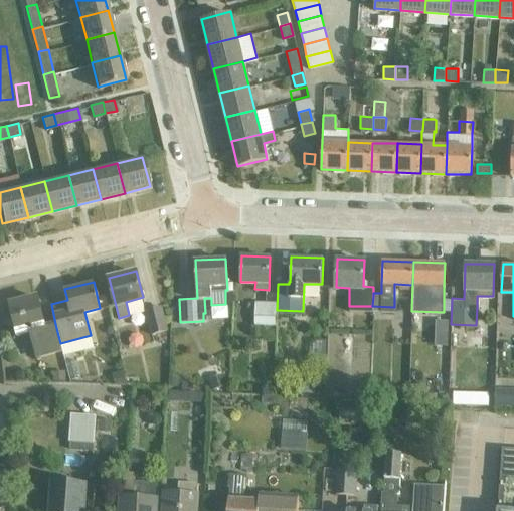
[(60,343),(55,324),(44,326),(37,296),(10,302),(17,334),(34,330),(36,339),(33,340),(37,355),(61,349),(60,343)]
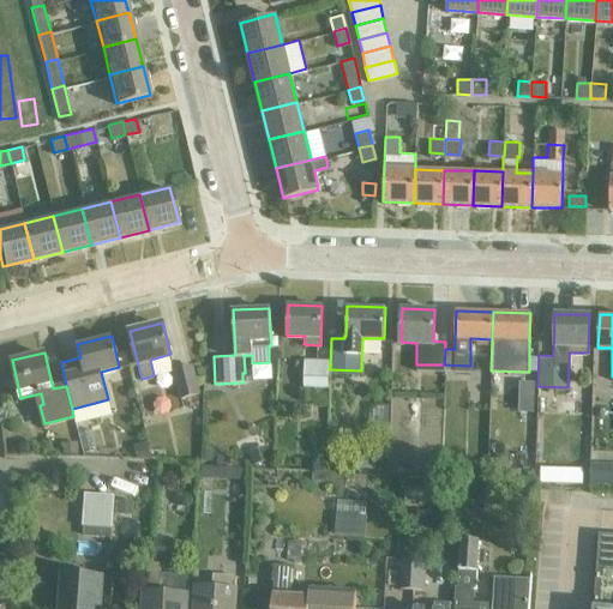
[(305,357),(304,384),(329,385),(330,359),(305,357)]
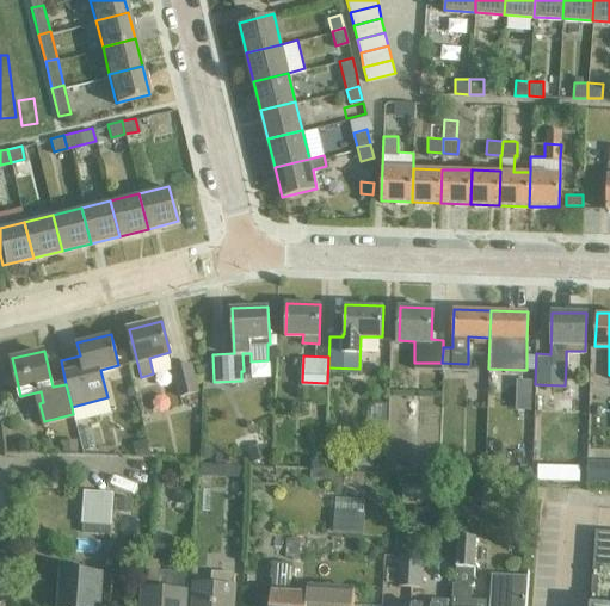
[(198,390),(191,362),(173,366),(180,395),(198,390)]
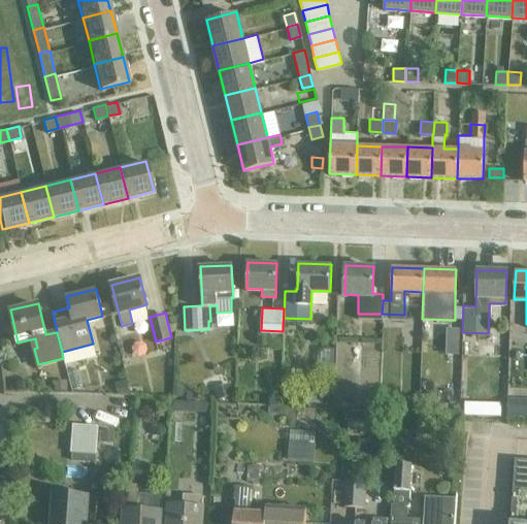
[(447,327),(446,359),(458,359),(459,328),(447,327)]
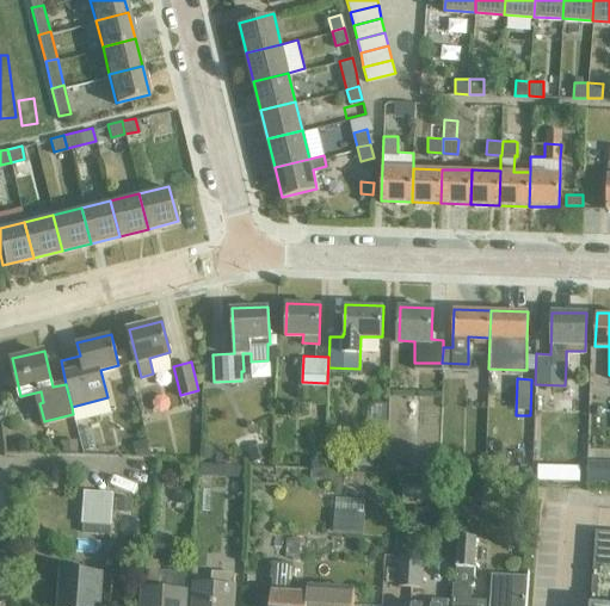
[(379,388),(375,462),(400,463),(404,389),(379,388)]
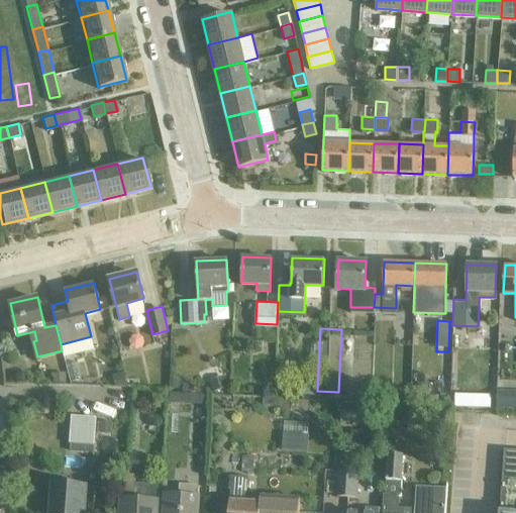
[(64,372),(54,372),(54,380),(64,380),(64,372)]
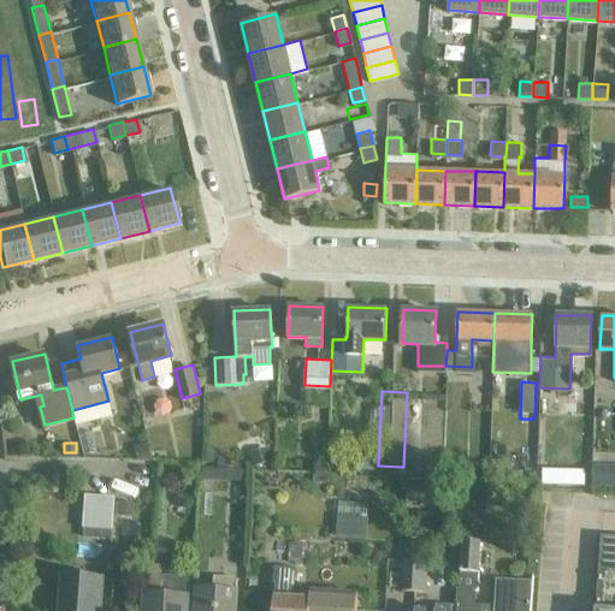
[(139,458),(152,460),(148,443),(136,445),(139,458)]
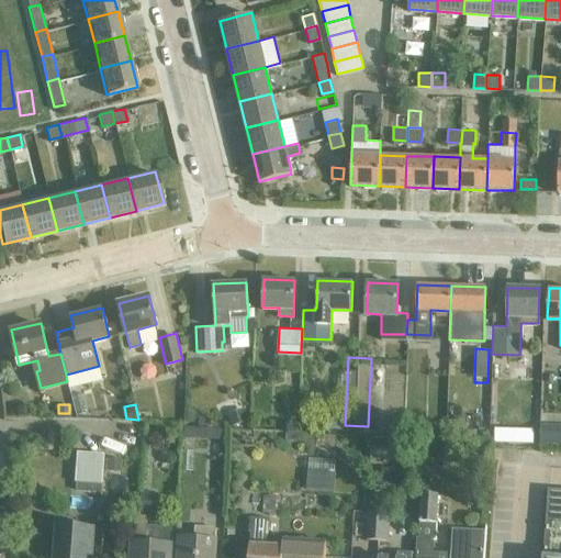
[(232,424),(247,420),(243,408),(228,412),(232,424)]
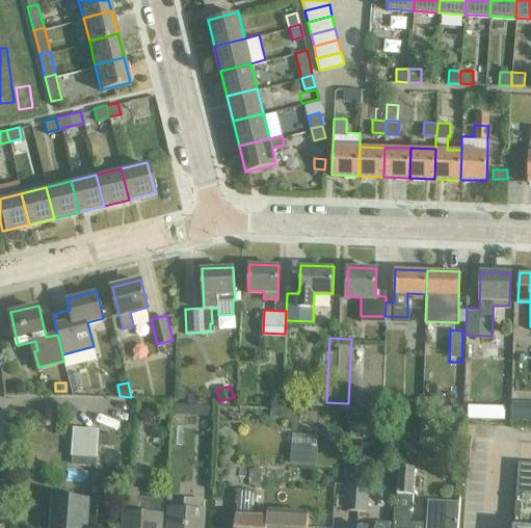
[(530,400),(511,401),(511,417),(530,417),(530,400)]
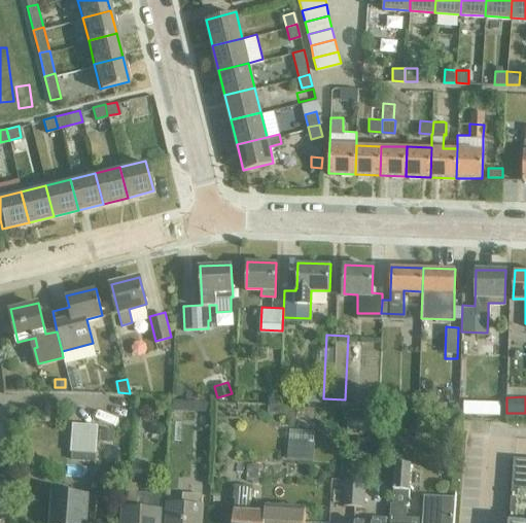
[(146,397),(146,409),(156,410),(156,397),(146,397)]
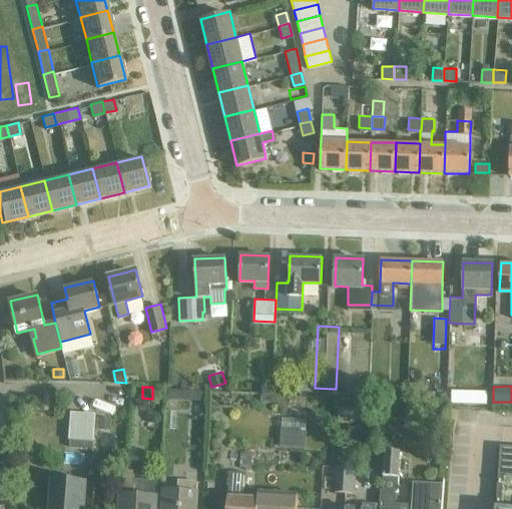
[(169,388),(168,398),(188,400),(188,390),(169,388)]
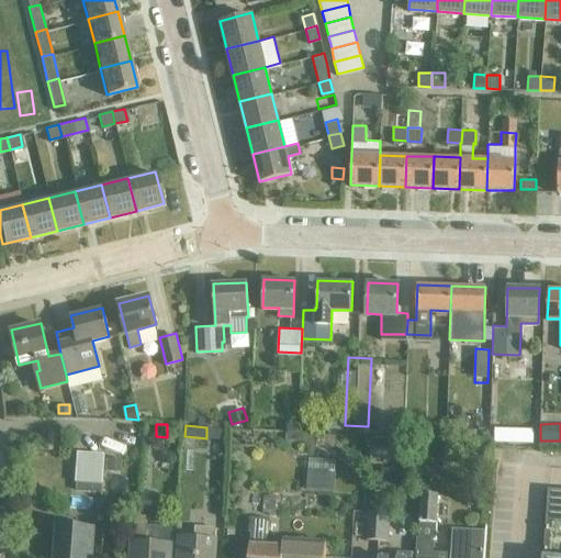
[(75,481),(101,482),(103,454),(77,452),(75,481)]
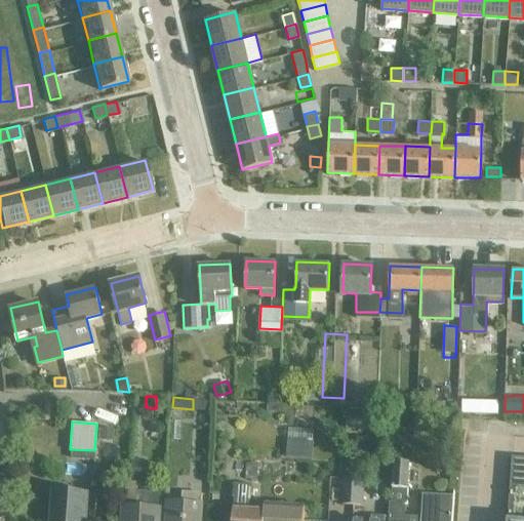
[(101,438),(112,438),(112,428),(101,427),(101,438)]
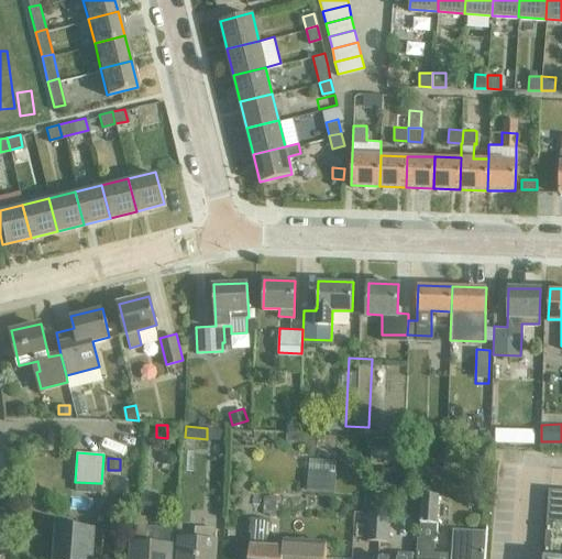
[(322,470),(322,459),(298,459),(298,470),(322,470)]
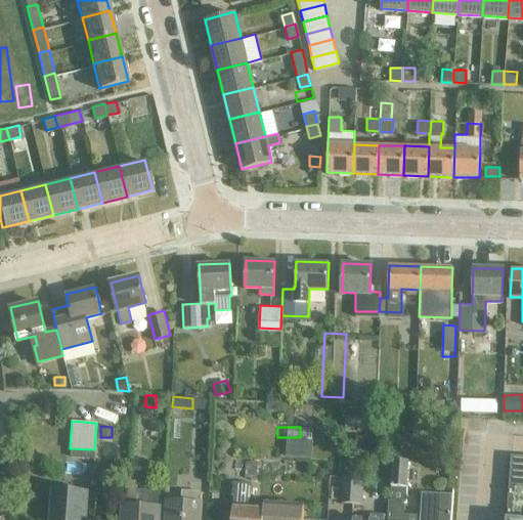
[(249,428),(248,442),(261,442),(261,429),(249,428)]
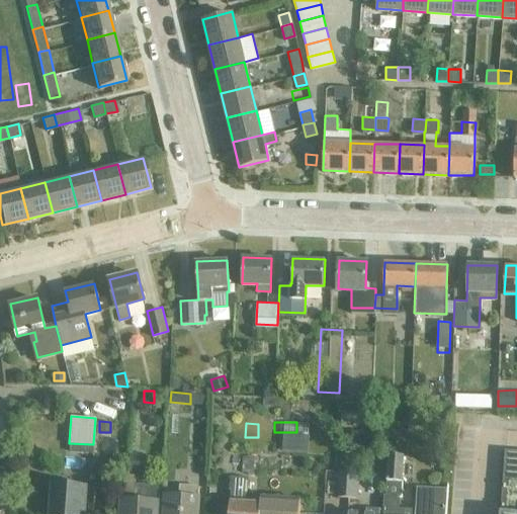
[(383,513),(445,513),(447,484),(417,483),(415,504),(398,503),(399,492),(401,492),(404,450),(390,450),(388,495),(385,495),(383,513)]
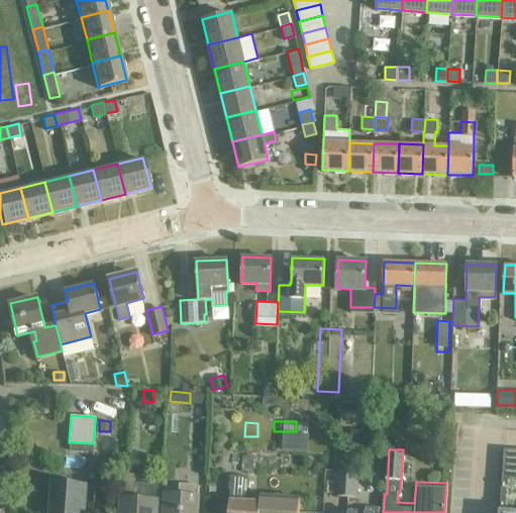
[(515,512),(515,449),(503,449),(498,512),(515,512)]
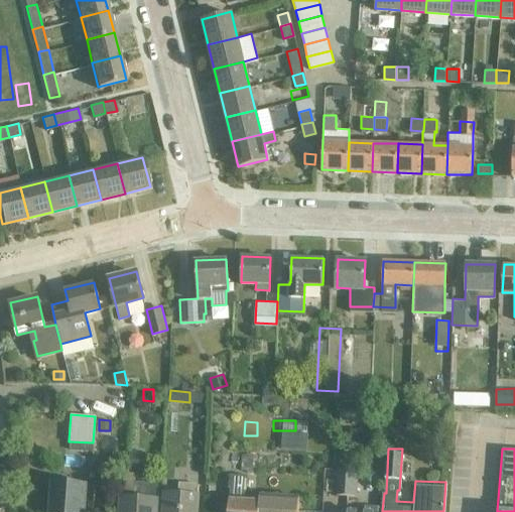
[(128,450),(127,469),(139,469),(140,451),(128,450)]
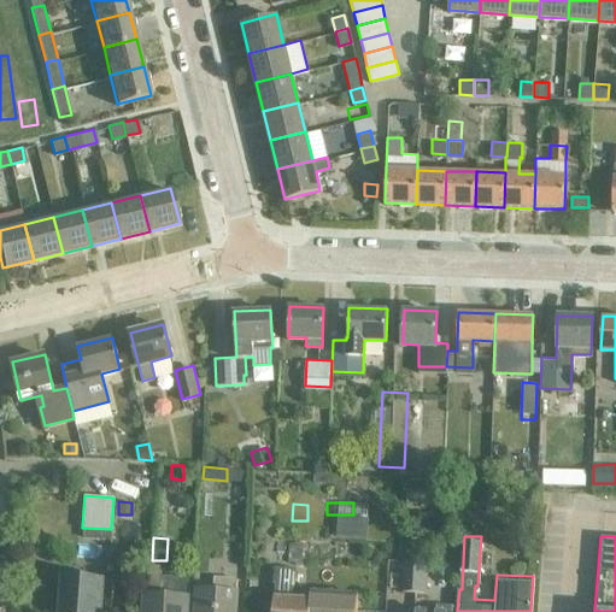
[(289,541),(289,555),(295,564),(301,564),(303,541),(289,541)]
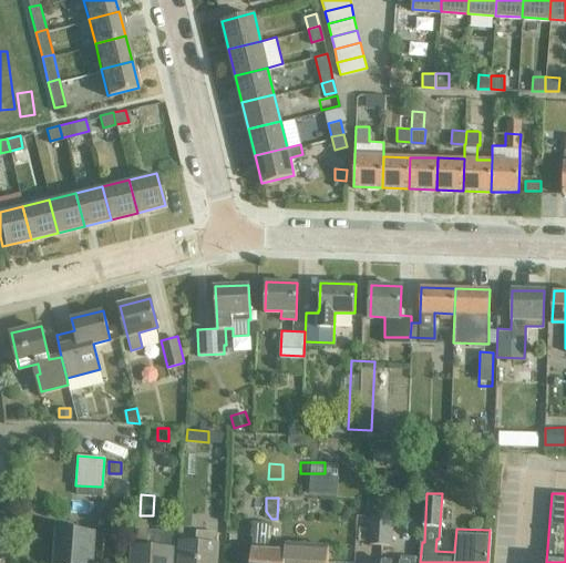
[(392,544),(393,515),(372,514),(371,543),(392,544)]
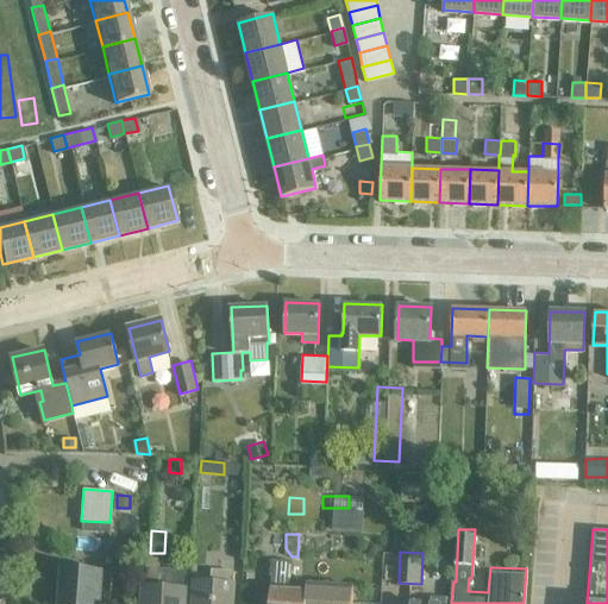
[(186,568),(161,566),(161,558),(149,557),(149,574),(144,586),(143,603),(188,603),(190,589),(185,589),(186,568)]
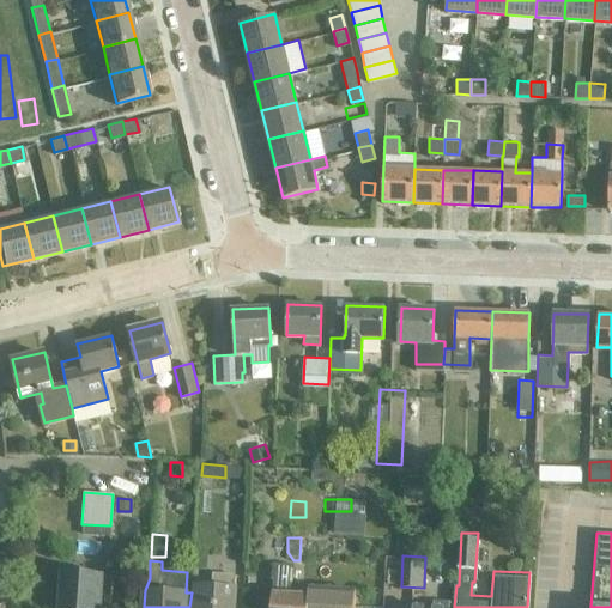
[(272,607),(353,607),(356,590),(311,587),(310,596),(292,595),(295,567),(276,566),(272,607)]
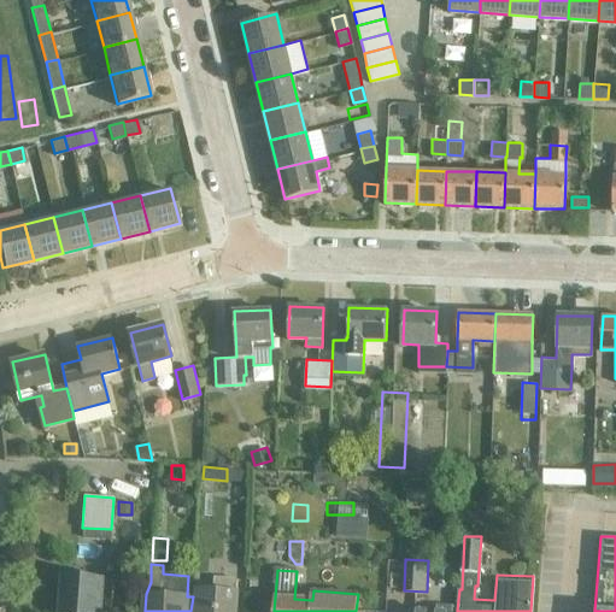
[(100,611),(104,578),(64,575),(62,611),(100,611)]
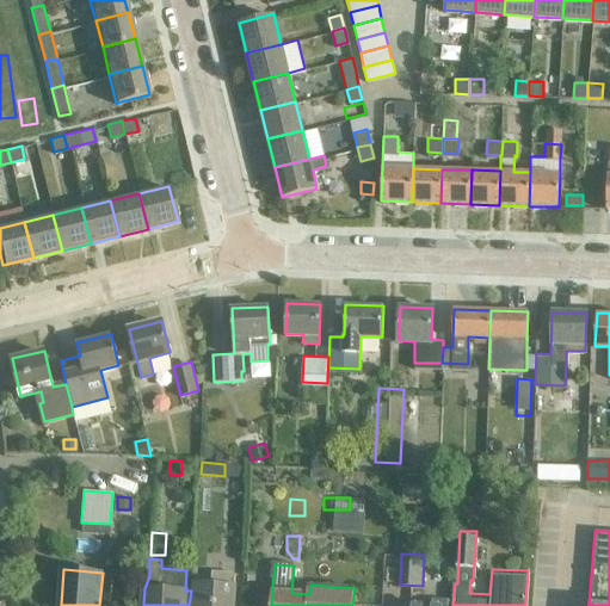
[(196,605),(234,605),(238,573),(215,570),(214,586),(198,585),(196,605)]
